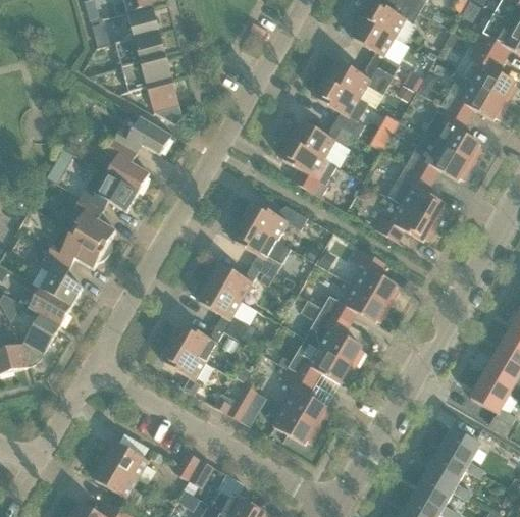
[(124,0),(127,11),(152,4),(151,0),(124,0)]
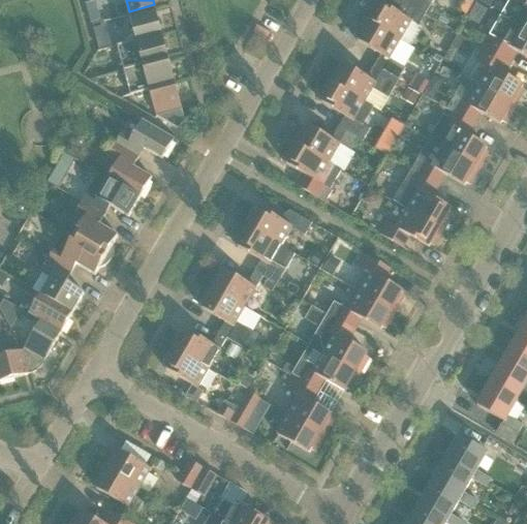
[(373,0),(364,16),(399,37),(409,42),(421,23),(419,21),(425,10),(408,1),(402,12),(380,0),(377,0),(376,2),(373,0)]
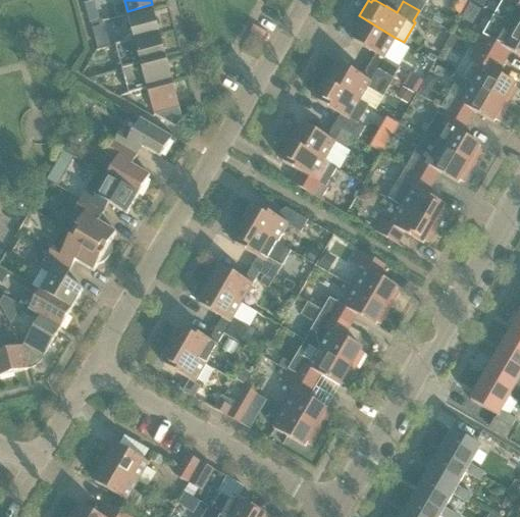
[(404,0),(403,1),(419,10),(425,0),(404,0)]
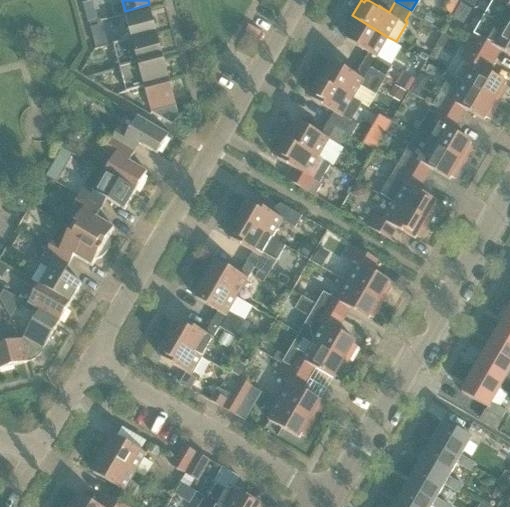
[(491,0),(484,13),(497,20),(509,27),(509,0),(491,0)]
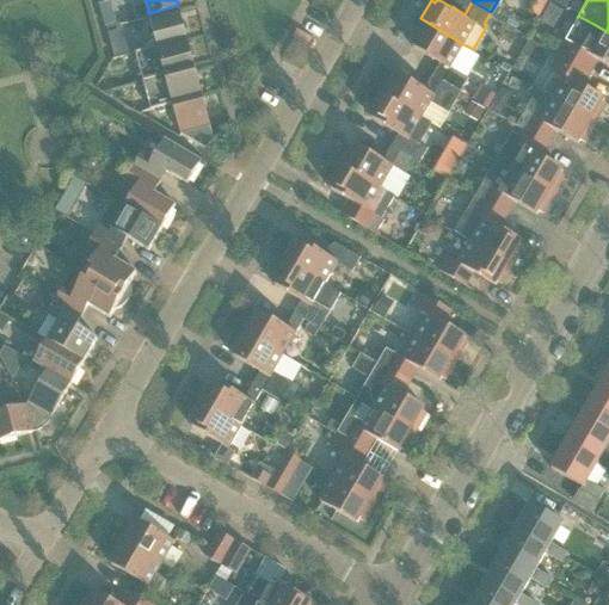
[(157,42),(185,34),(178,5),(149,13),(157,42)]
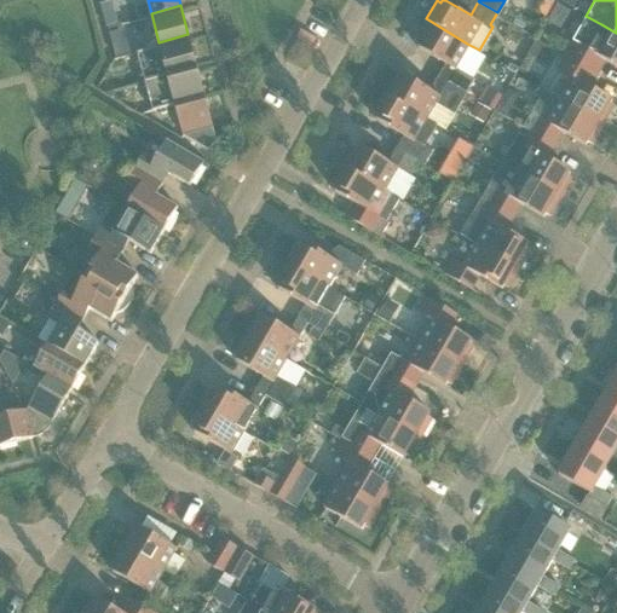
[(114,10),(103,12),(105,23),(116,19),(114,10)]
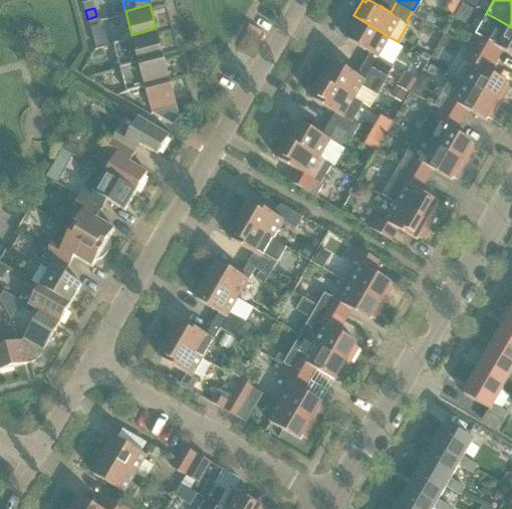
[(511,27),(499,20),(486,13),(469,42),(495,58),(502,47),(511,52),(511,27)]
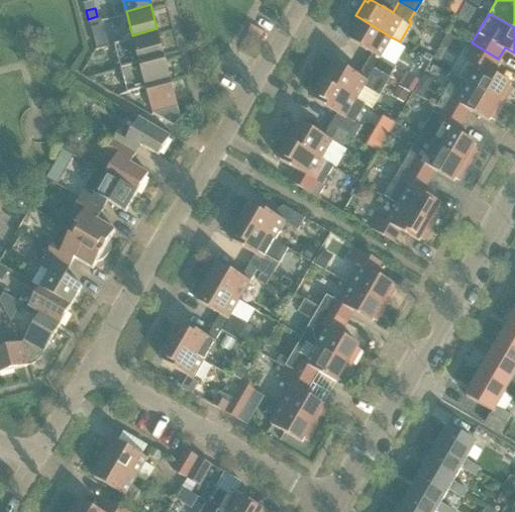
[(381,53),(390,36),(355,15),(346,31),(349,33),(347,36),(371,49),(365,61),(389,75),(396,63),(381,53)]
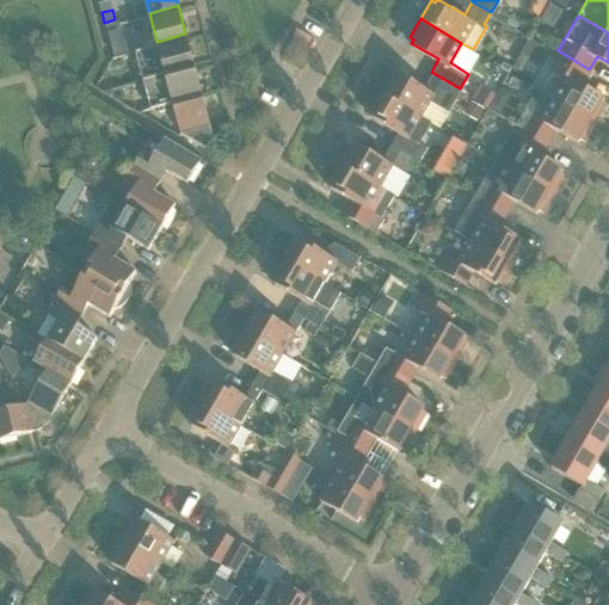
[(518,32),(511,44),(517,47),(524,36),(518,32)]
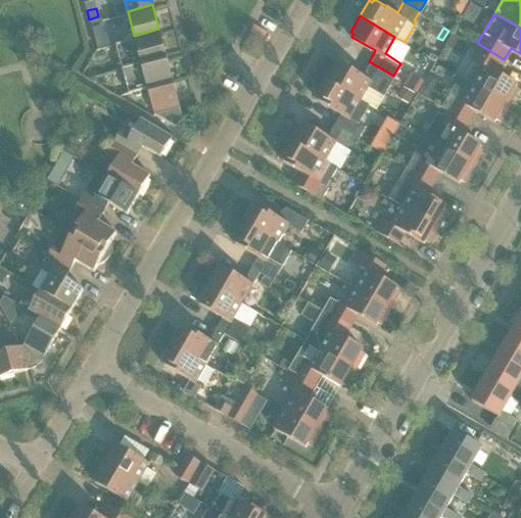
[(122,64),(164,51),(158,29),(134,36),(114,41),(122,64)]
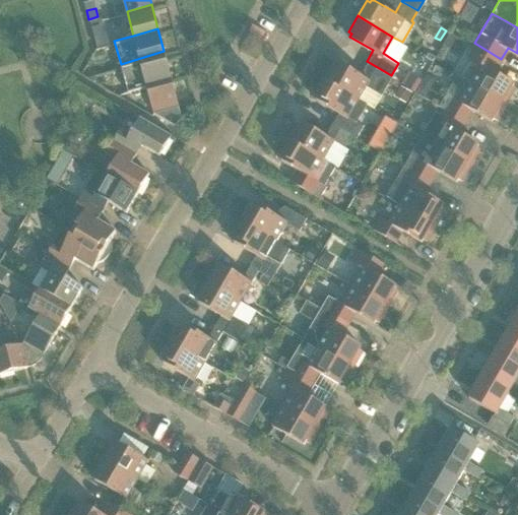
[(495,70),(501,59),(474,43),(467,55),(480,63),(470,81),(506,102),(515,85),(511,83),(513,80),(495,70)]
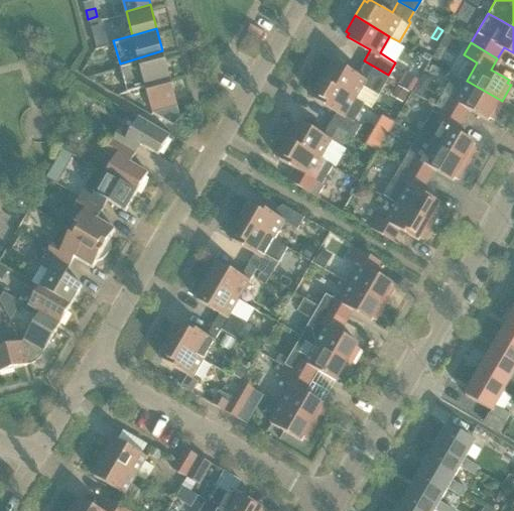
[(145,84),(169,76),(162,50),(120,64),(126,89),(145,84)]
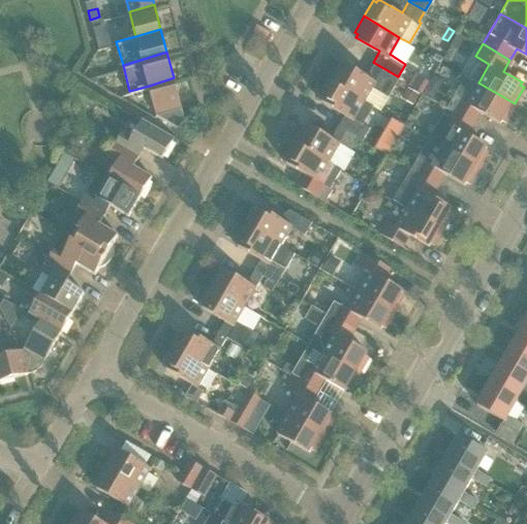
[(398,76),(373,62),(366,73),(343,60),(341,63),(337,61),(328,78),(364,98),(371,85),(388,94),(398,76)]
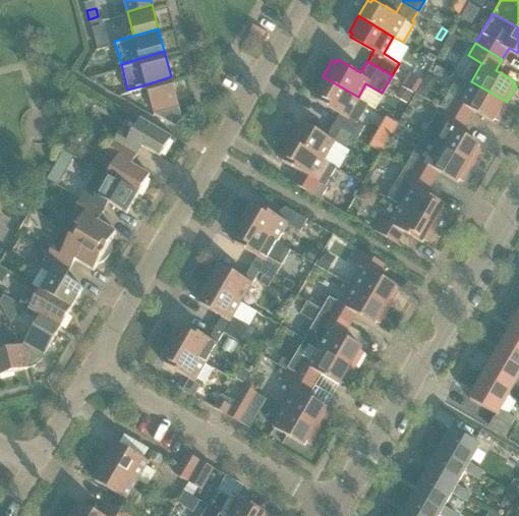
[(408,70),(402,81),(414,89),(421,77),(408,70)]
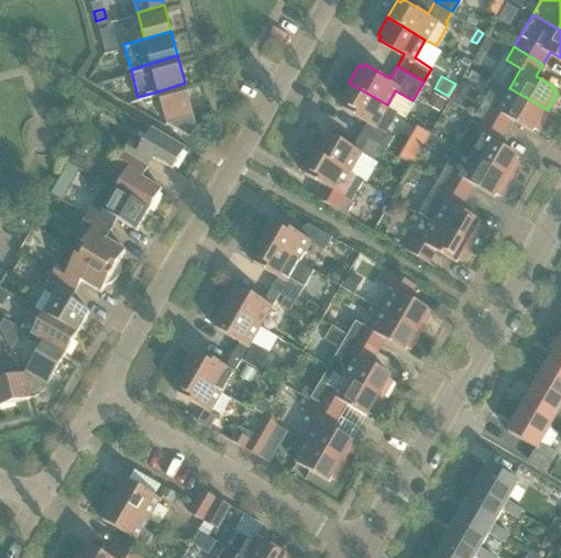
[(509,88),(494,79),(483,99),(475,112),(505,129),(512,117),(531,128),(534,126),(537,128),(548,110),(509,88)]
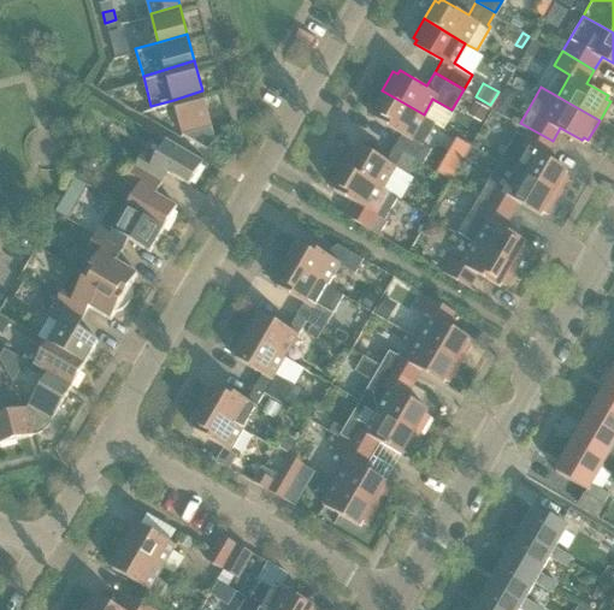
[(181,130),(211,123),(202,90),(173,100),(181,130)]
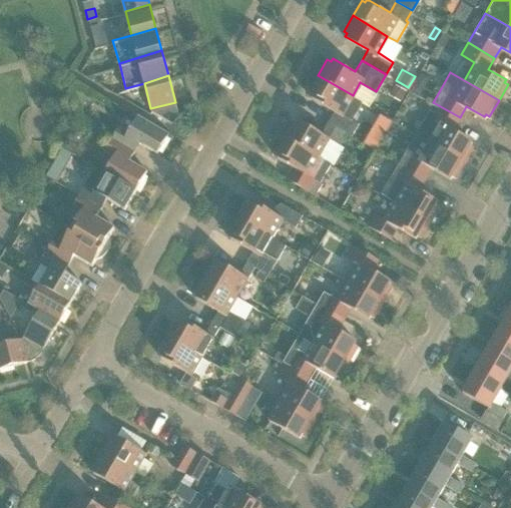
[(361,100),(353,95),(318,75),(309,90),(313,92),(311,95),(334,109),(327,120),(345,130),(345,129),(351,133),(358,121),(351,117),(361,100)]
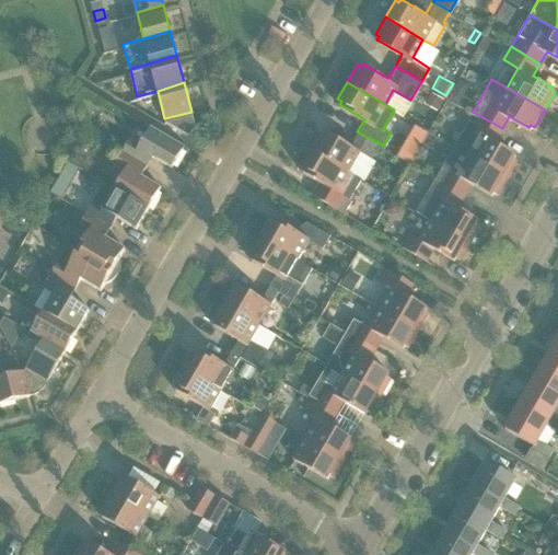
[(452,87),(446,96),(456,102),(460,95),(457,90),(452,87)]
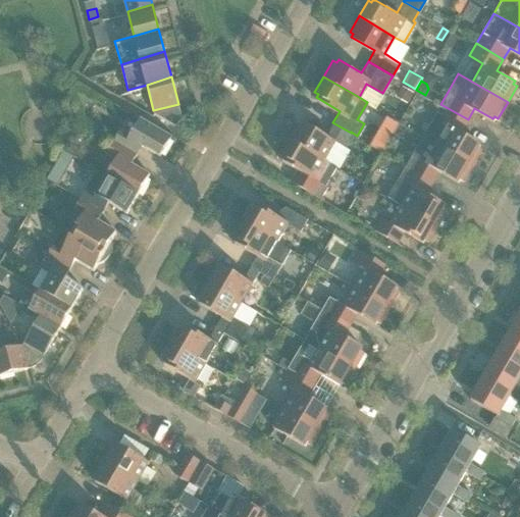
[(402,84),(398,91),(408,97),(412,90),(402,84)]
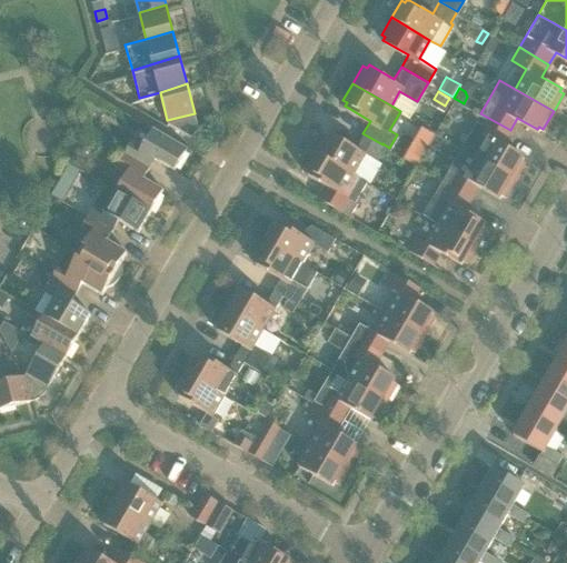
[(195,113),(167,120),(192,136),(198,126),(195,113)]
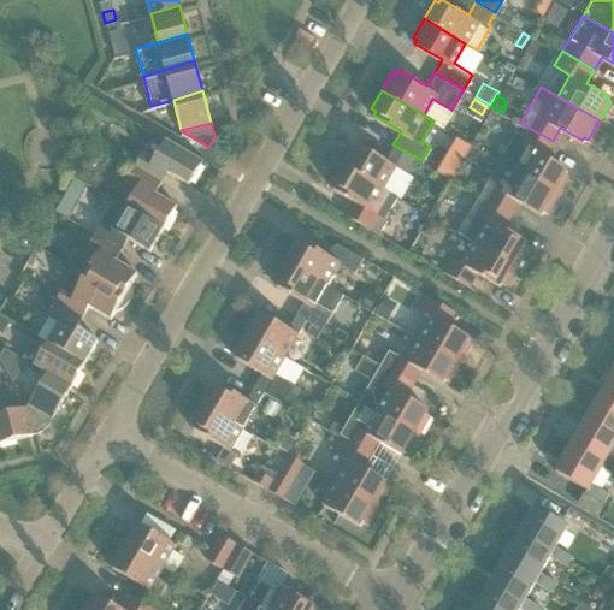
[(515,167),(558,191),(568,173),(565,171),(566,167),(544,154),(553,141),(520,123),(517,129),(515,129),(499,159),(500,158),(515,167)]
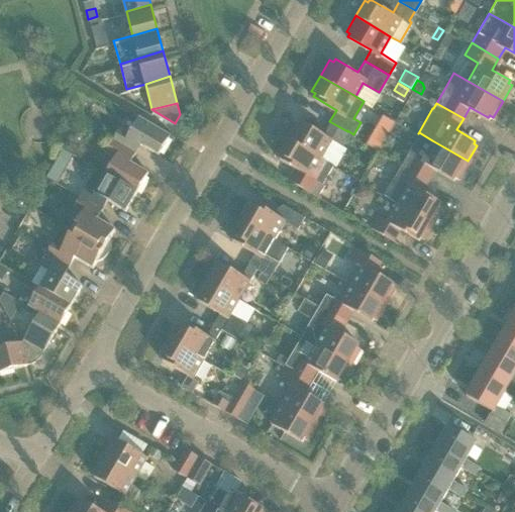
[(112,137),(134,150),(139,141),(158,152),(170,132),(138,113),(128,130),(119,125),(112,137)]
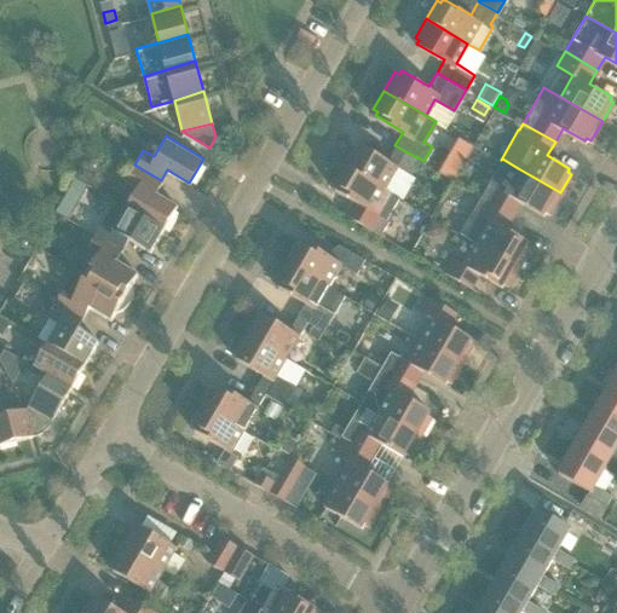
[(416,157),(395,145),(387,158),(359,142),(357,145),(353,143),(342,162),(384,186),(397,165),(408,172),(416,157)]
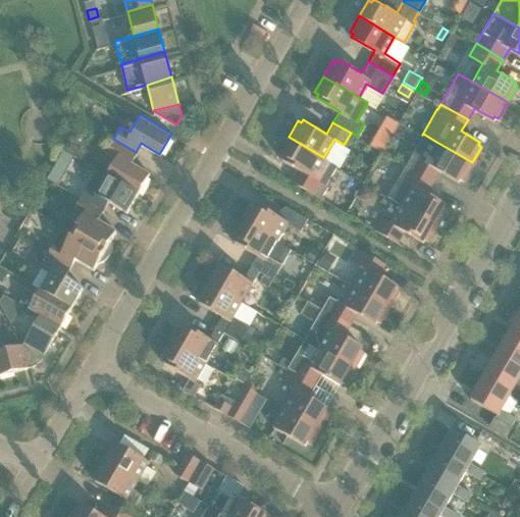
[(376,128),(368,143),(380,150),(388,136),(376,128)]
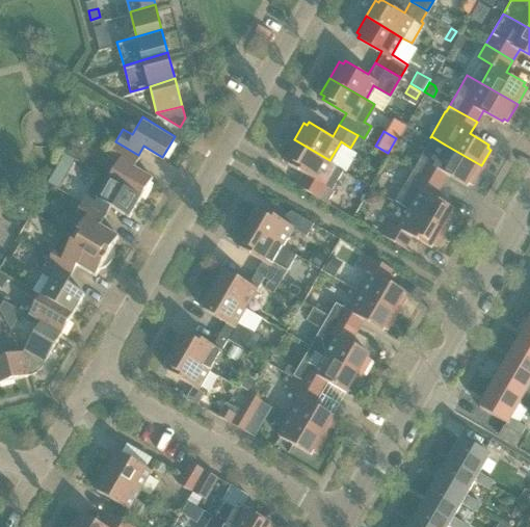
[(430,137),(414,167),(441,183),(447,172),(467,183),(468,180),(472,182),(481,165),(445,145),(431,136),(430,137)]
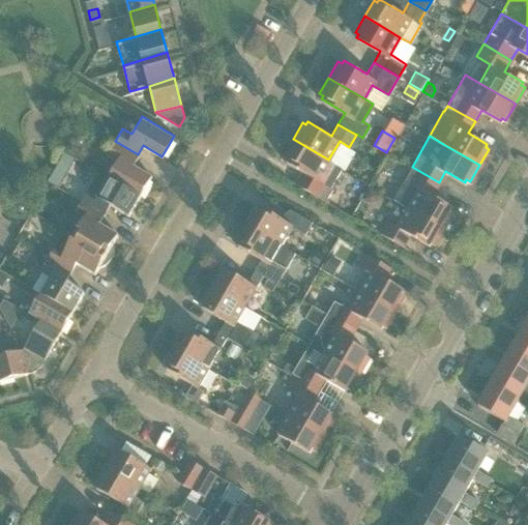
[(340,166),(328,159),(293,139),(284,155),(287,157),(285,161),(309,174),(302,185),(325,199),(332,185),(329,183),(340,166)]
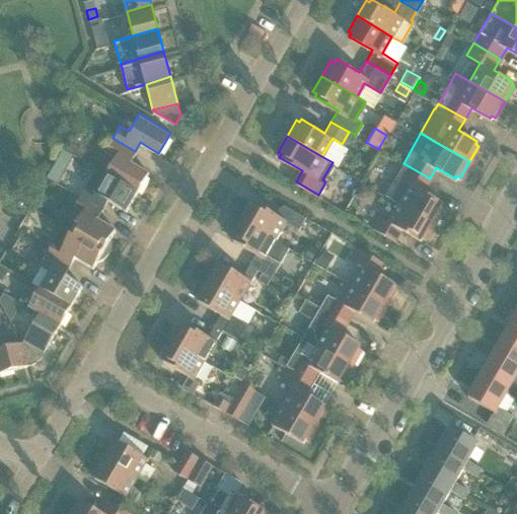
[(130,160),(135,151),(113,138),(105,149),(115,155),(105,171),(137,190),(148,170),(130,160)]
